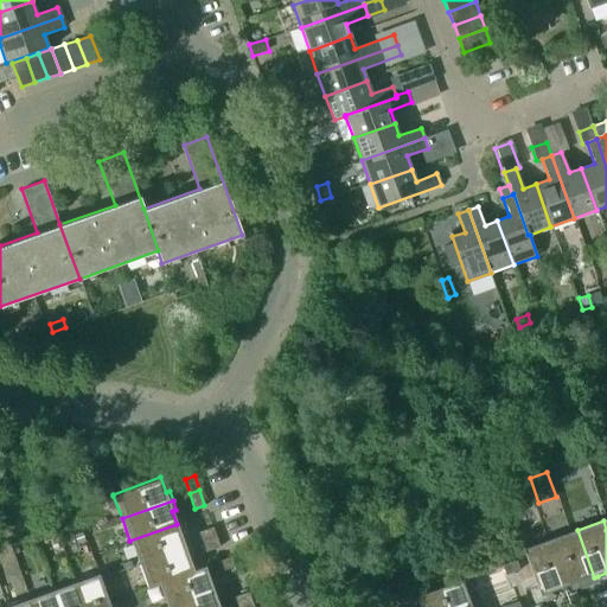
[(181,537),(177,524),(129,541),(138,564),(189,545),(186,536),(181,537)]
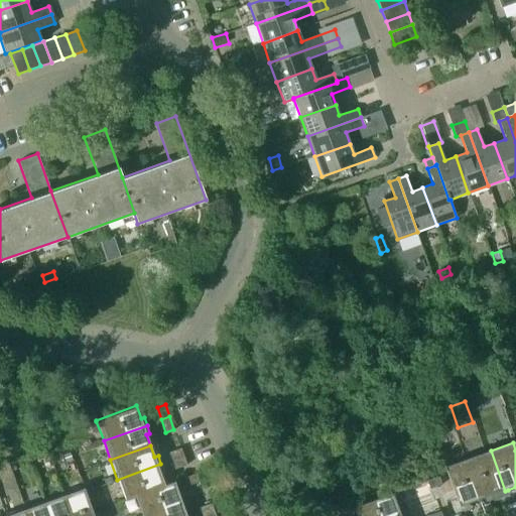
[(182,456),(179,447),(167,452),(170,460),(182,456)]
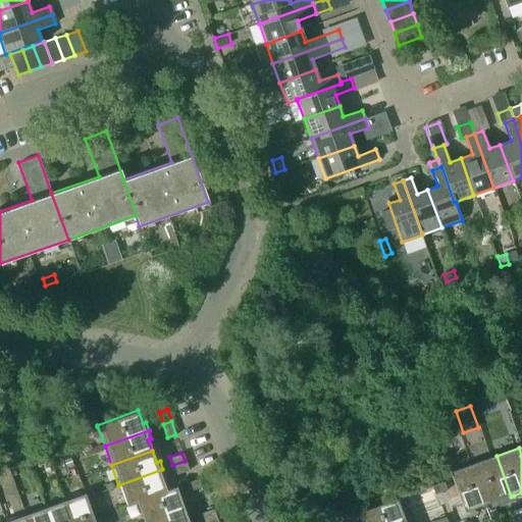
[(38,466),(46,463),(43,455),(36,458),(38,466)]
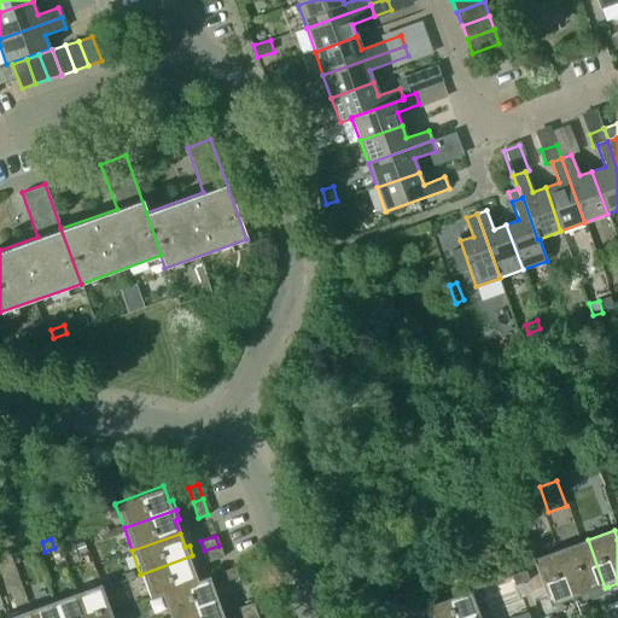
[(605,588),(588,540),(560,549),(578,598),(589,594),(590,598),(610,592),(608,587),(605,588)]
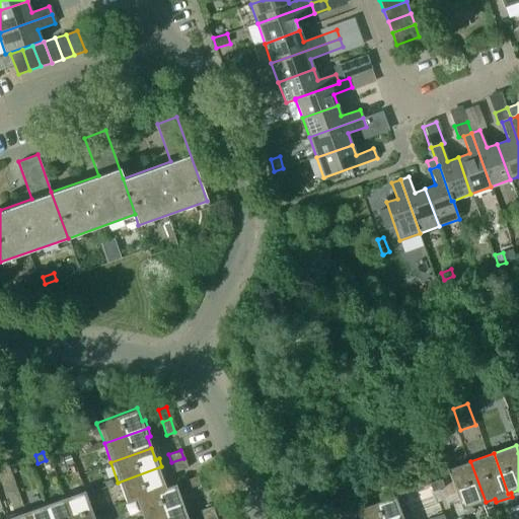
[(70,455),(64,457),(66,464),(73,461),(70,455)]
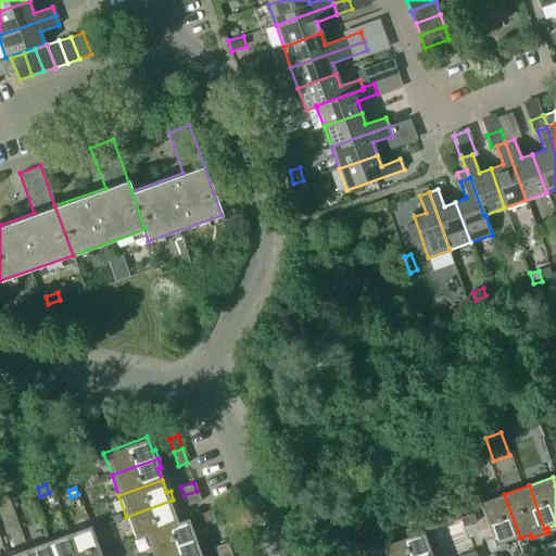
[(184,495),(187,504),(200,500),(197,491),(184,495)]
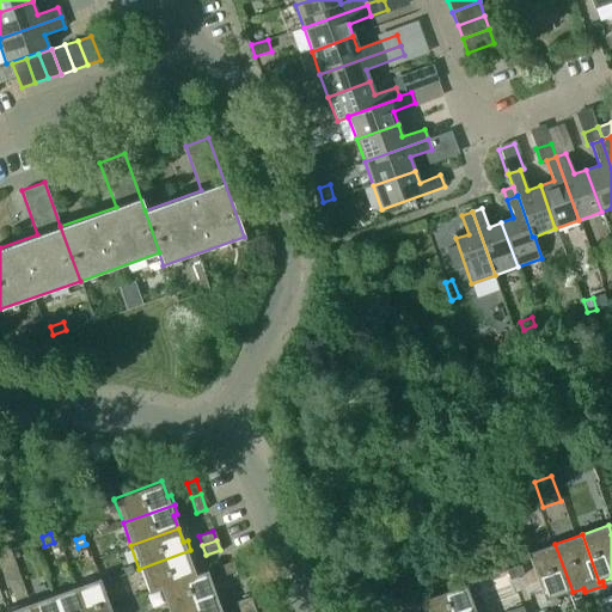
[(556,598),(573,592),(555,544),(528,554),(545,601),(546,601),(548,605),(558,601),(556,598)]
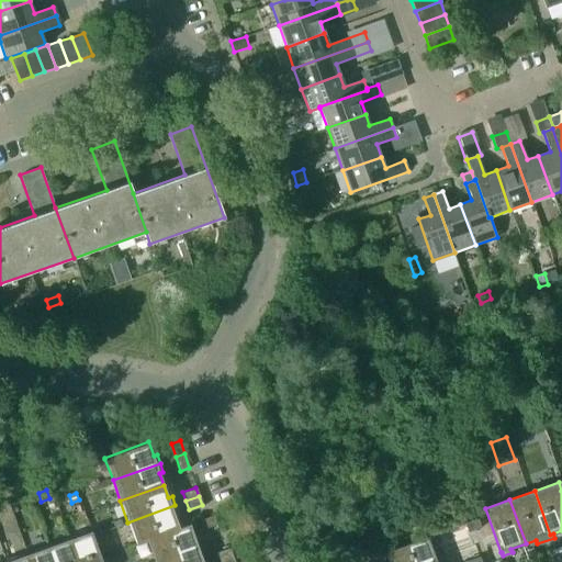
[(175,505),(127,523),(136,544),(146,540),(179,528),(175,516),(178,514),(175,505)]
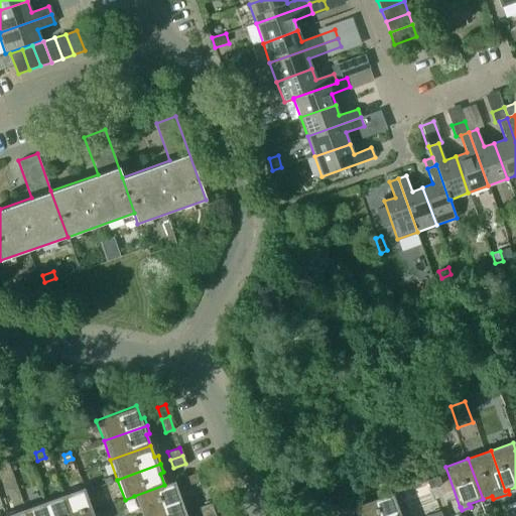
[(187,485),(199,481),(196,473),(184,477),(187,485)]
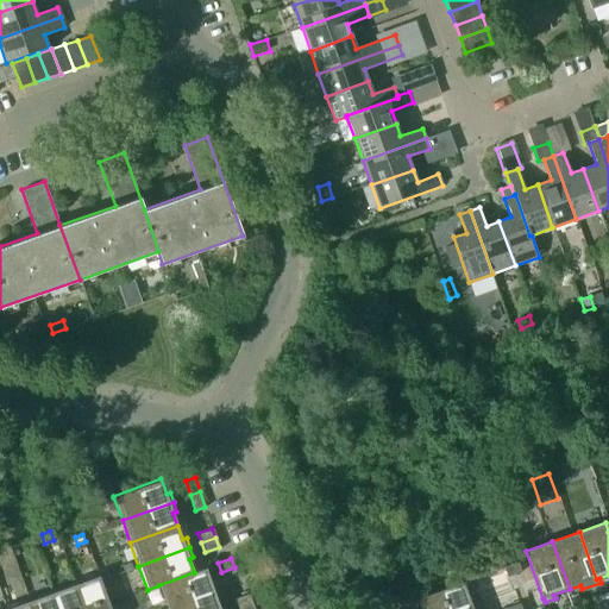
[(504,569),(508,578),(522,573),(519,563),(504,569)]
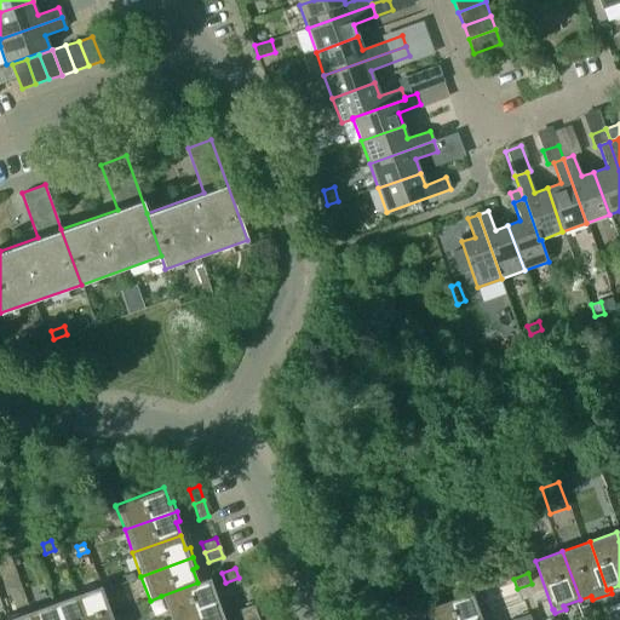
[(161,596),(170,619),(222,601),(218,591),(214,592),(210,578),(197,583),(161,596)]
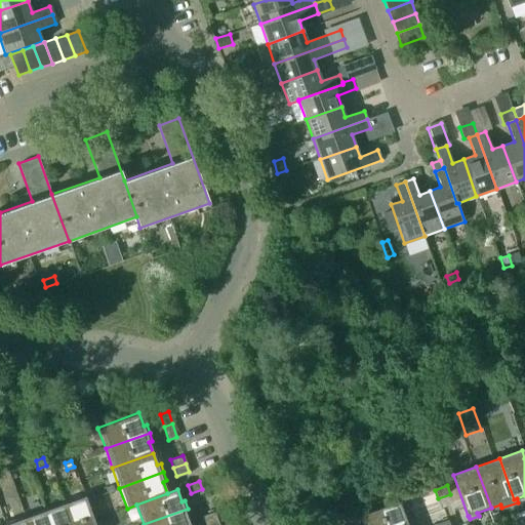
[(95,524),(85,496),(65,503),(72,524),(95,524)]
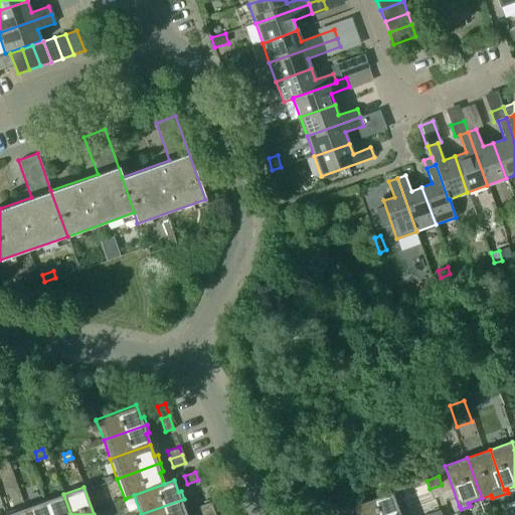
[(354,514),(395,514),(403,513),(400,504),(396,505),(392,493),(352,507),(354,514)]
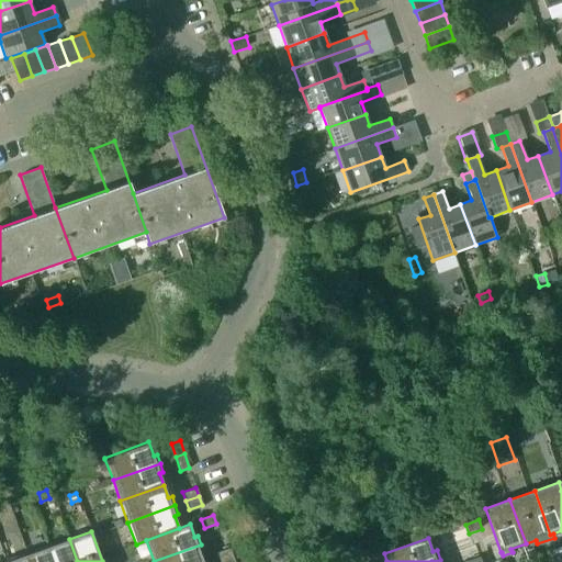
[(77,561),(69,539),(47,547),(53,561),(77,561)]
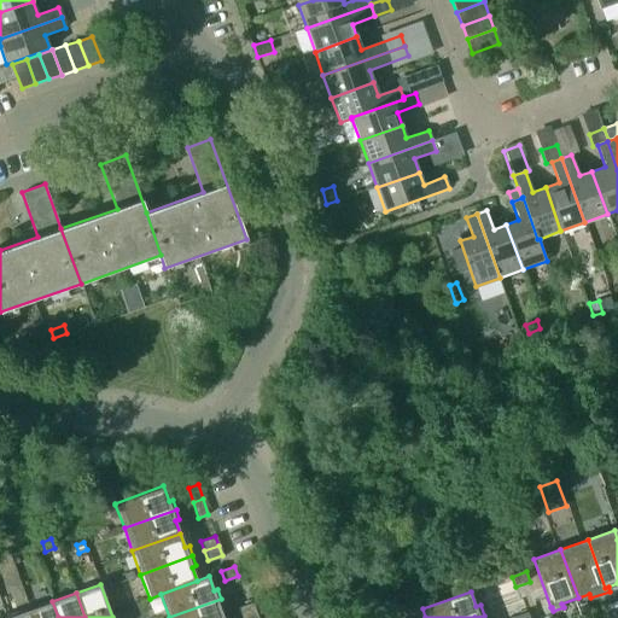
[(221,599),(169,617),(168,617),(223,617),(221,610),(225,608),(221,599)]
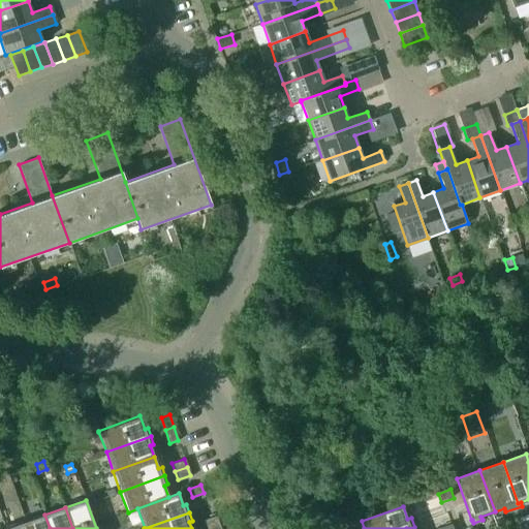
[(50,528),(44,515),(25,522),(27,528),(50,528)]
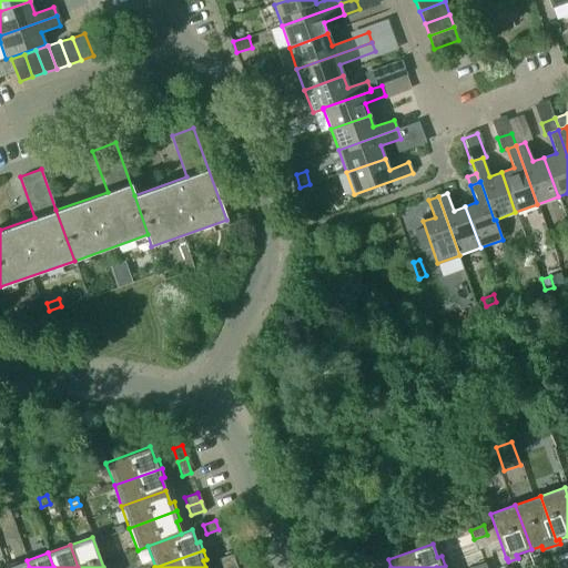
[(235,563),(232,554),(219,558),(222,567),(235,563)]
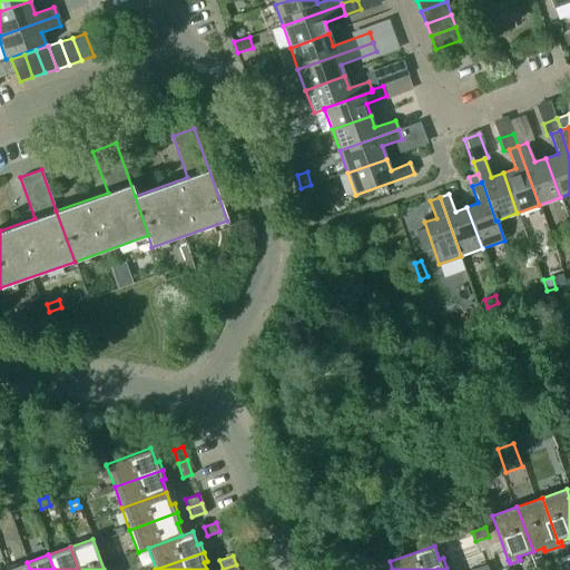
[(537,569),(546,569),(542,560),(534,562),(537,569)]
